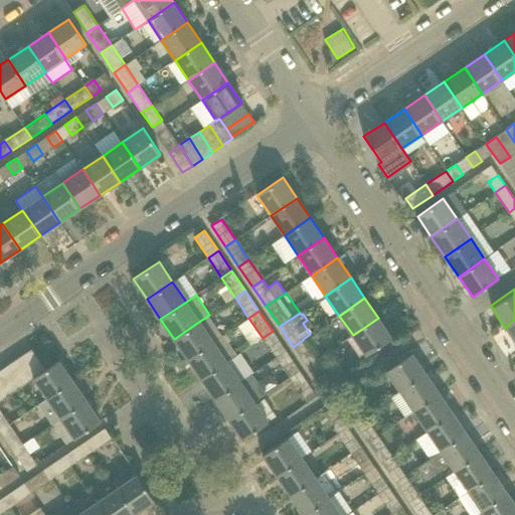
[(174,339),(187,359),(221,336),(207,316),(174,339)]
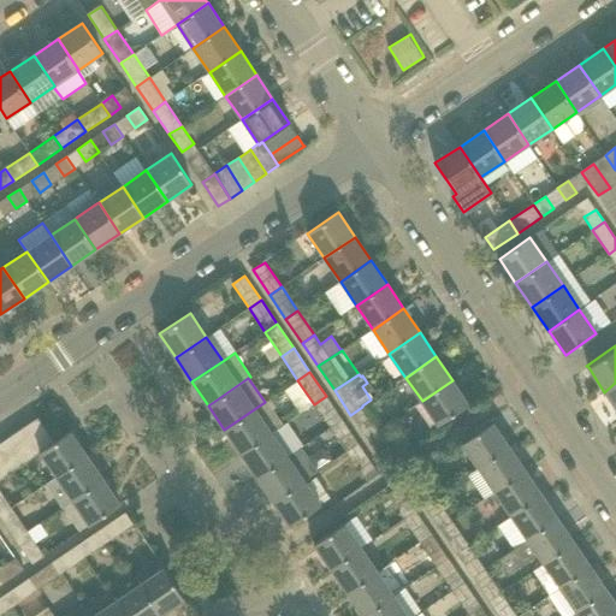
[(438,425),(468,404),(452,380),(422,401),(438,425)]
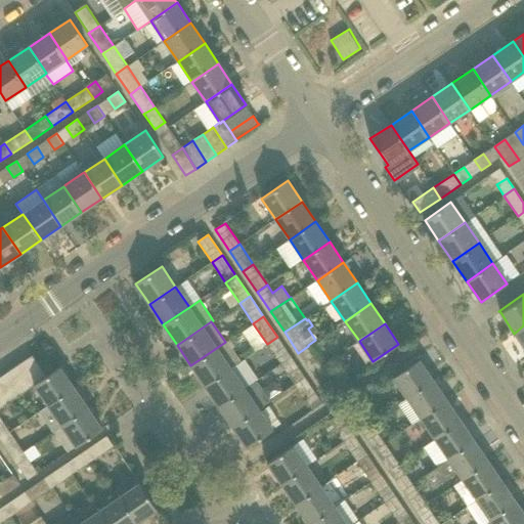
[(523,325),(514,334),(523,347),(523,325)]
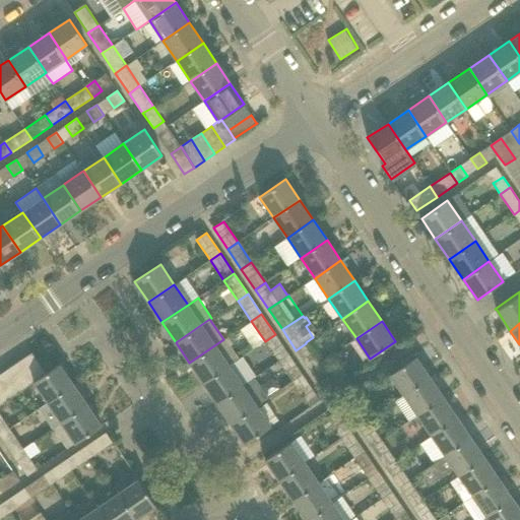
[(273,353),(277,360),(278,362),(288,354),(275,334),(265,341),(273,353)]
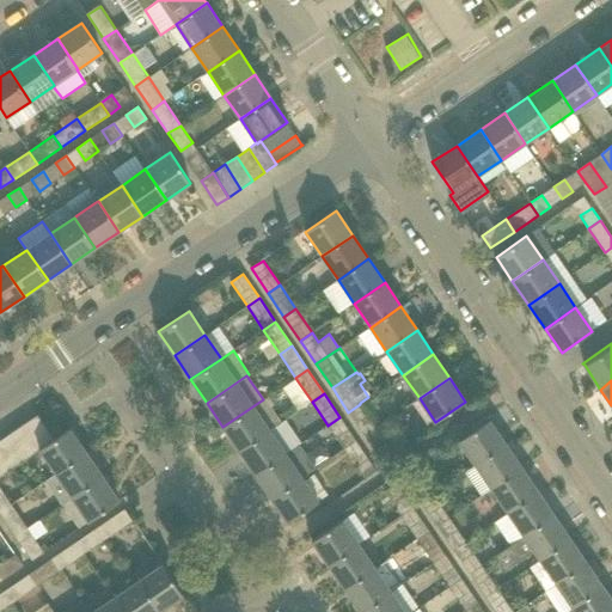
[(270,429),(269,429),(281,421),(264,399),(263,399),(222,427),(239,451),(270,429)]
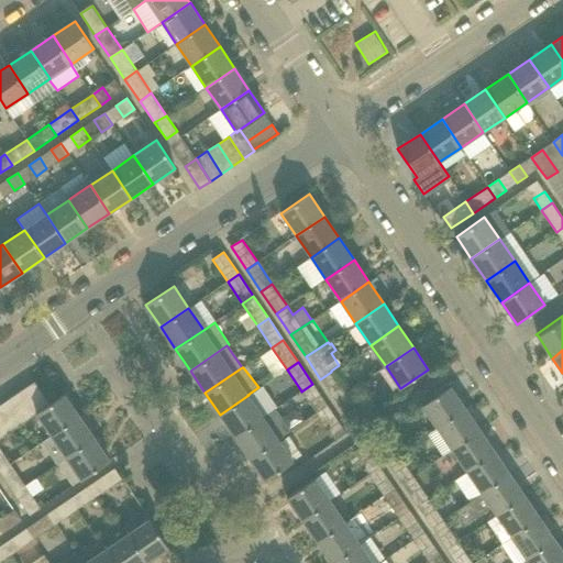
[(335,400),(346,394),(331,372),(320,379),(335,400)]
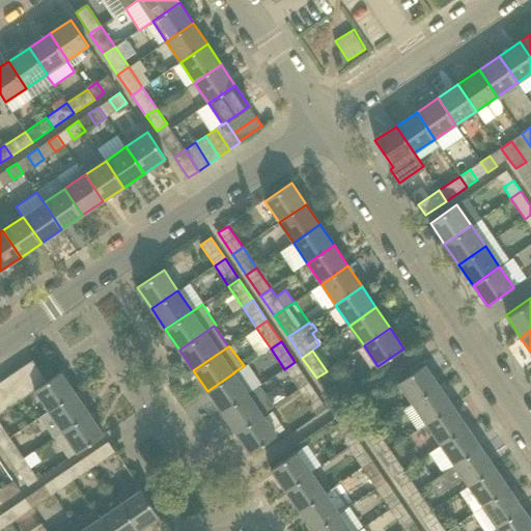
[(48,381),(33,360),(23,367),(37,388),(48,381)]
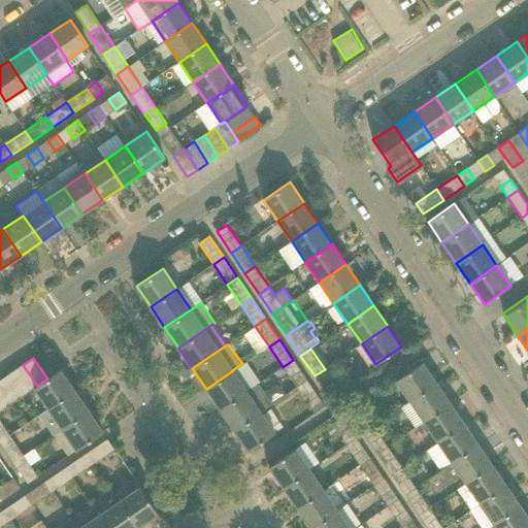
[(297,388),(307,381),(293,360),(283,367),(297,388)]
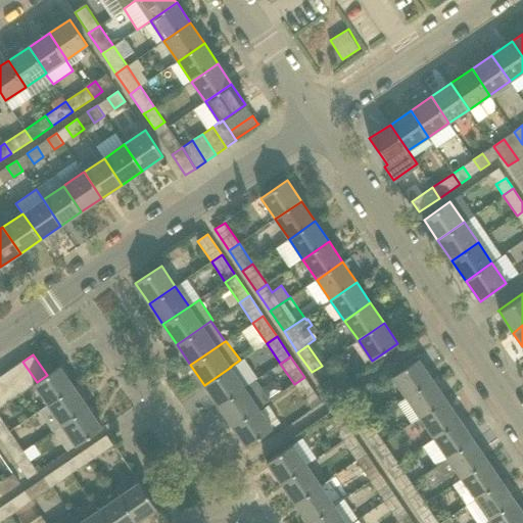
[(335,386),(328,375),(335,371),(328,361),(322,366),(312,372),(325,392),(335,386)]
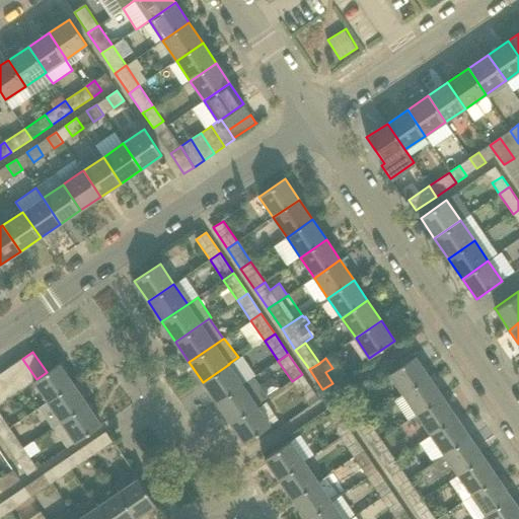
[(389,375),(403,395),(430,377),(416,358),(389,375)]
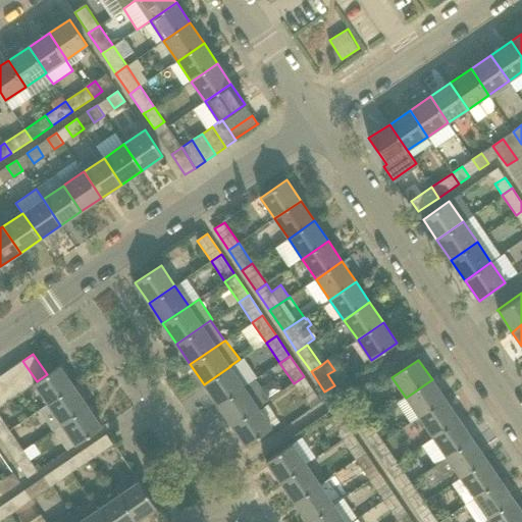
[(27,388),(34,383),(37,381),(22,361),(12,368),(27,388)]
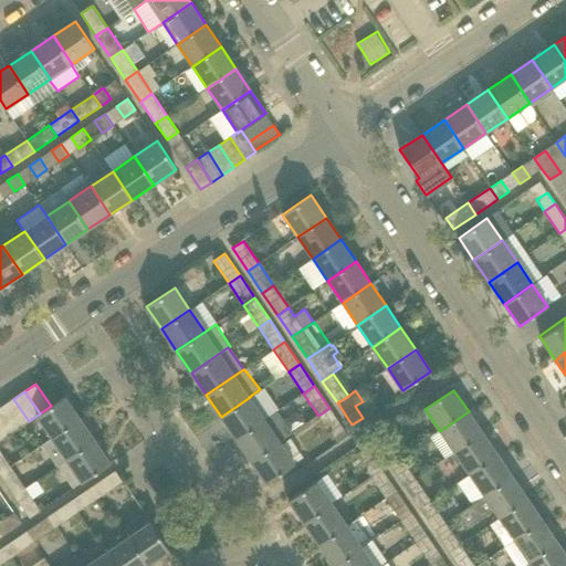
[(51,438),(80,419),(65,397),(51,406),(40,413),(37,416),(51,438)]
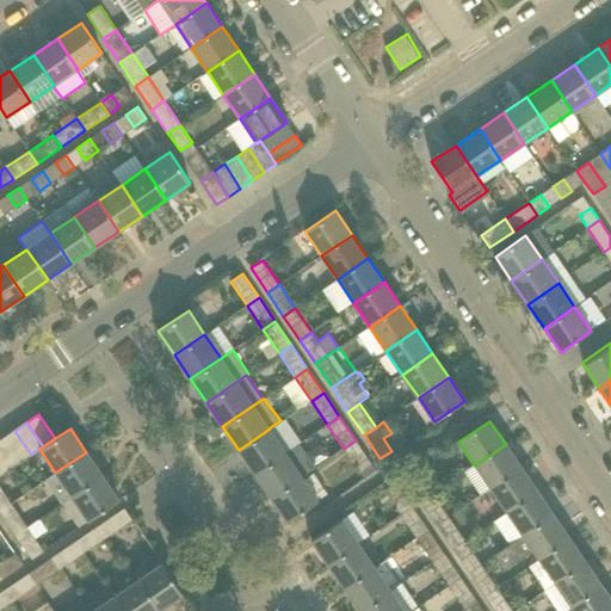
[(255,474),(287,452),(270,429),(239,450),(255,474)]
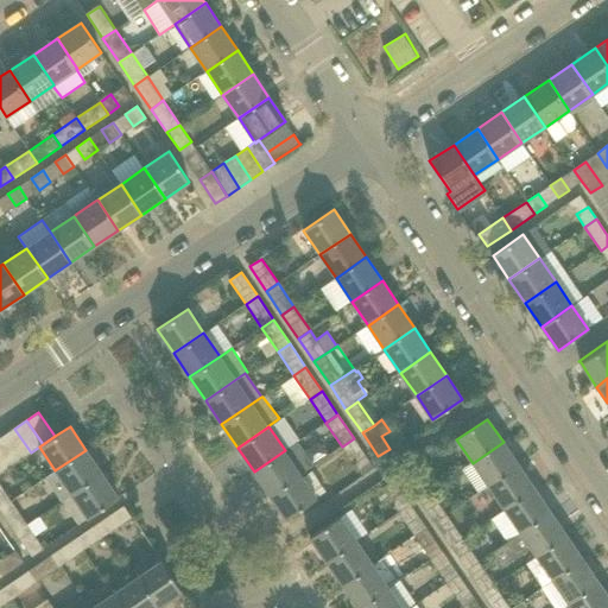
[(14,429),(2,436),(19,461),(31,453),(14,429)]
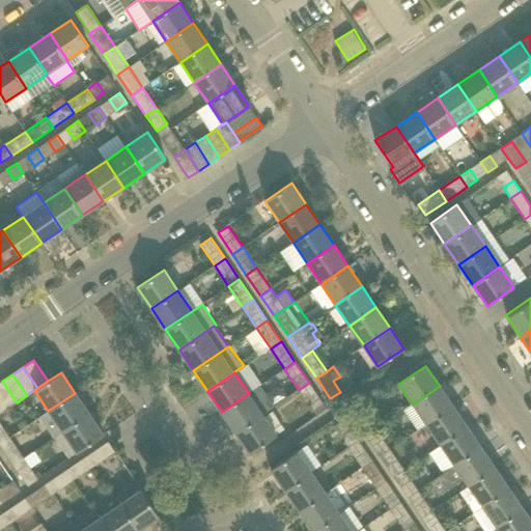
[(2,381),(0,382),(0,400),(6,410),(17,402),(2,381)]
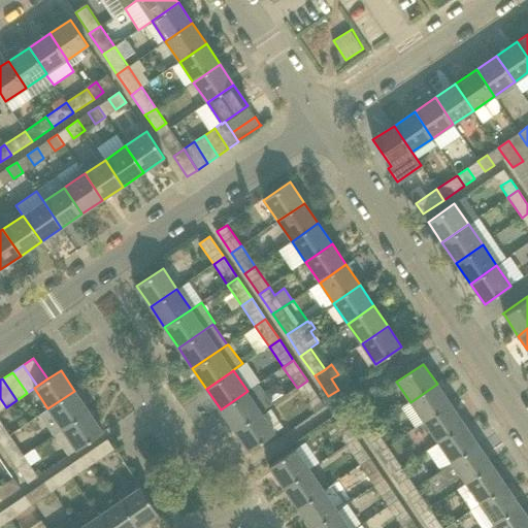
[(310,408),(321,401),(307,381),(297,388),(310,408)]
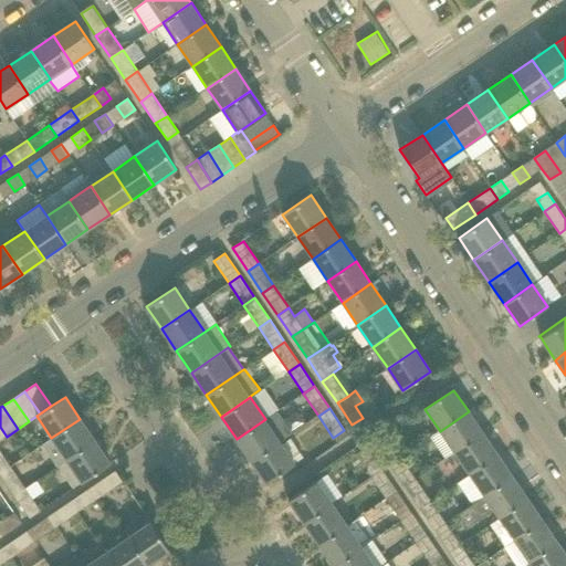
[(440,431),(454,453),(483,433),(469,411),(440,431)]
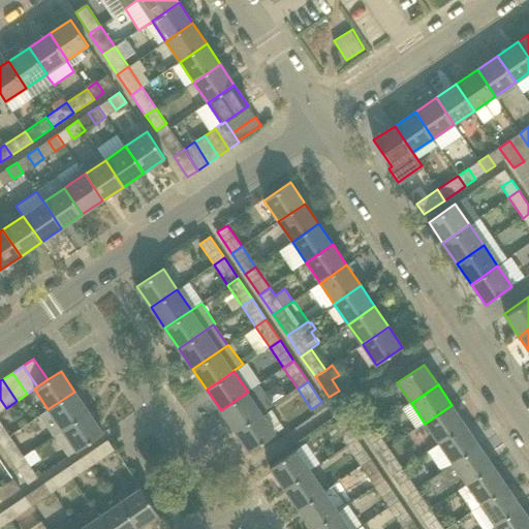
[(89,412),(74,392),(48,409),(39,415),(54,437),(55,436),(89,412)]
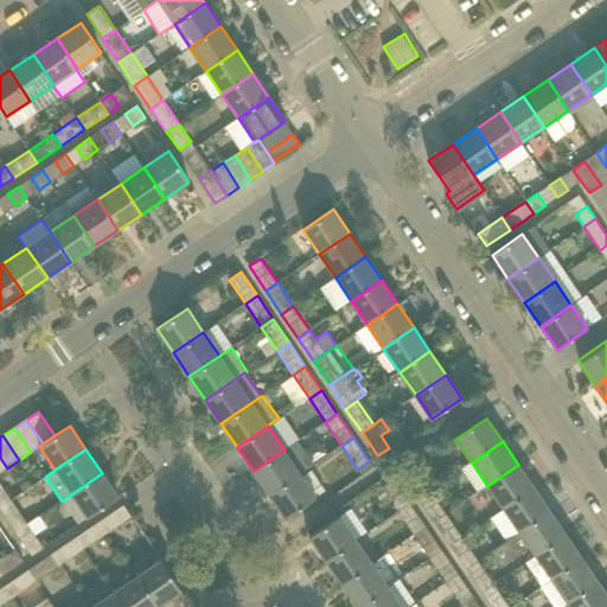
[(269,494),(300,473),(285,449),(254,471),(269,494)]
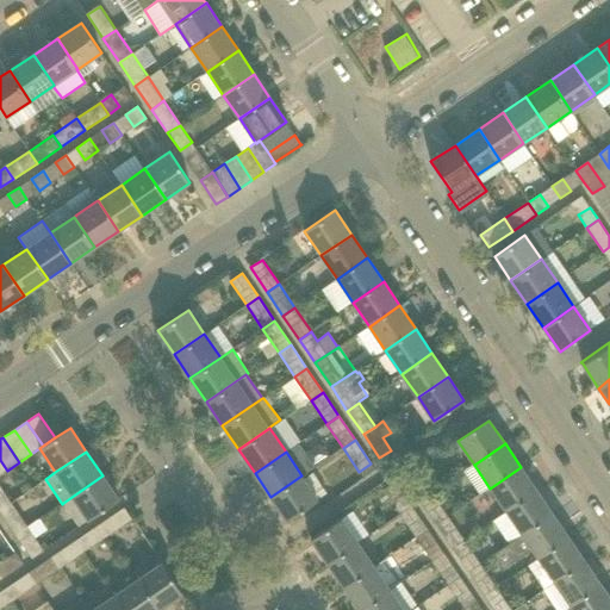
[(521,467),(490,489),(506,512),(537,491),(521,467)]
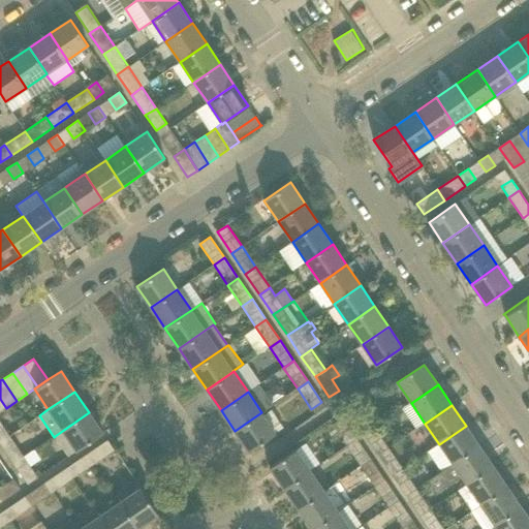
[(360,406),(349,413),(365,435),(375,428),(360,406)]
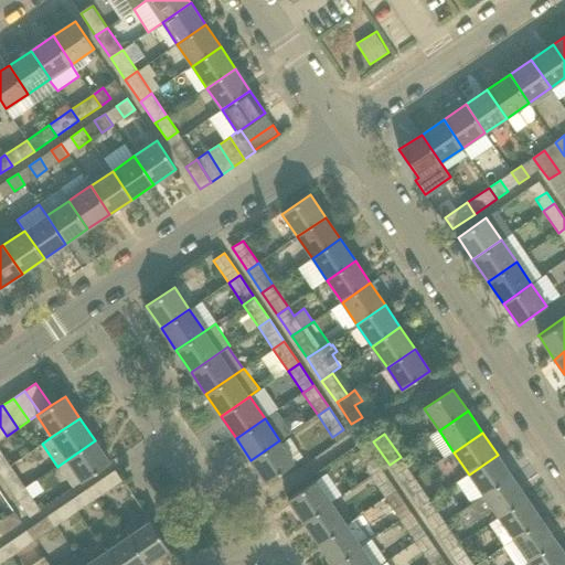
[(73,488),(110,462),(95,440),(59,466),(73,488)]
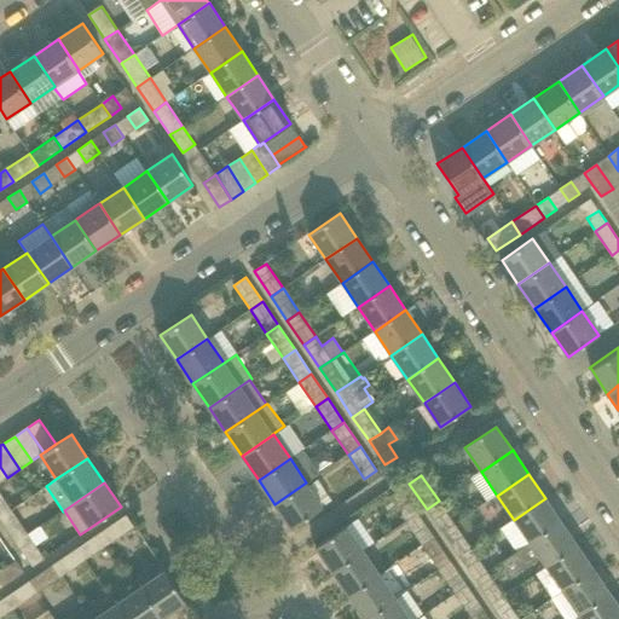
[(275,504),(291,528),(323,507),(306,482),(275,504)]
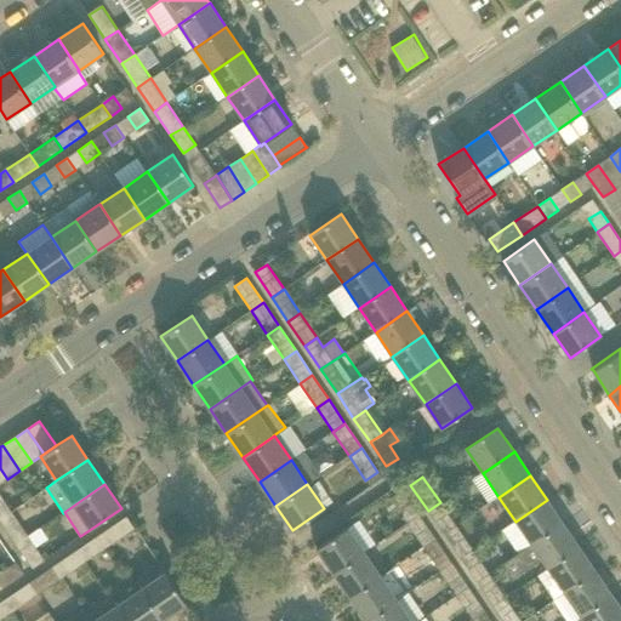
[(406,523),(419,514),(403,490),(391,499),(406,523)]
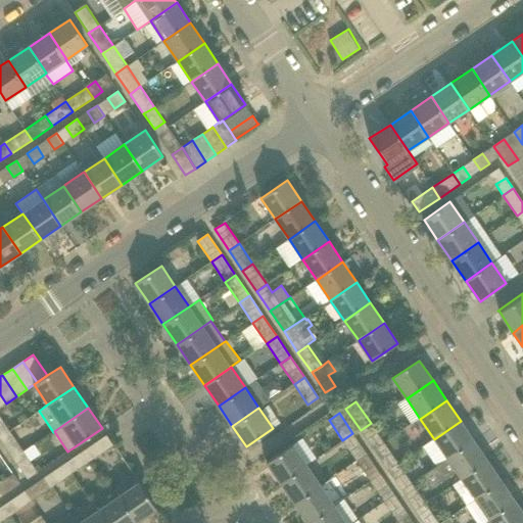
[(0,436),(9,430),(0,416),(0,436)]
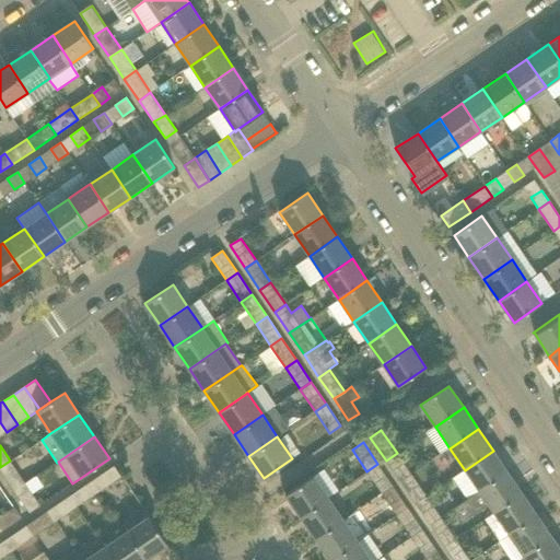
[(508,473),(493,451),(465,470),(479,491),(508,473)]
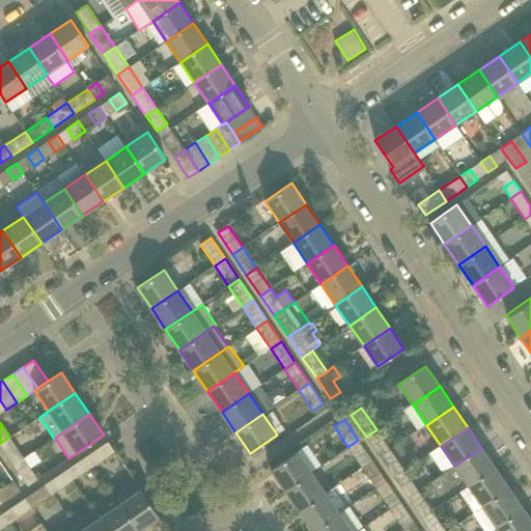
[(366,437),(380,457),(390,450),(376,429),(366,437)]
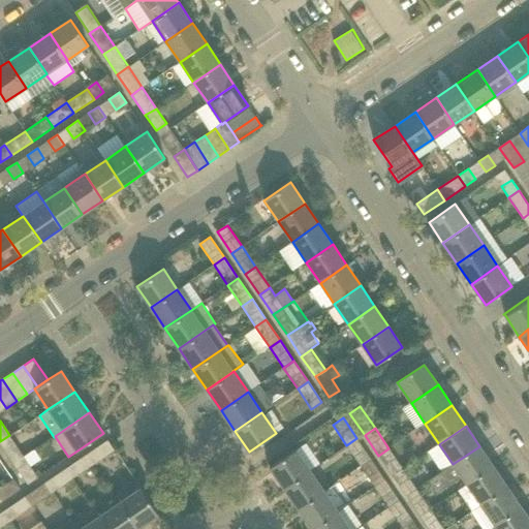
[(0,441),(0,443),(13,464),(24,457),(9,435),(0,441)]
